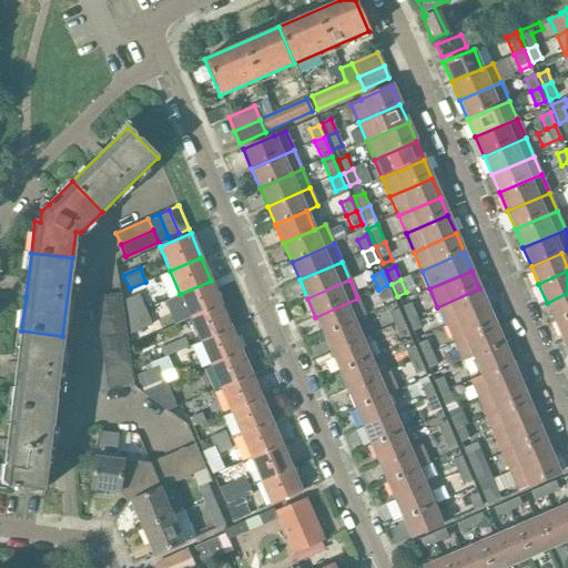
[(221,303),(211,281),(180,294),(190,317),(221,303)]
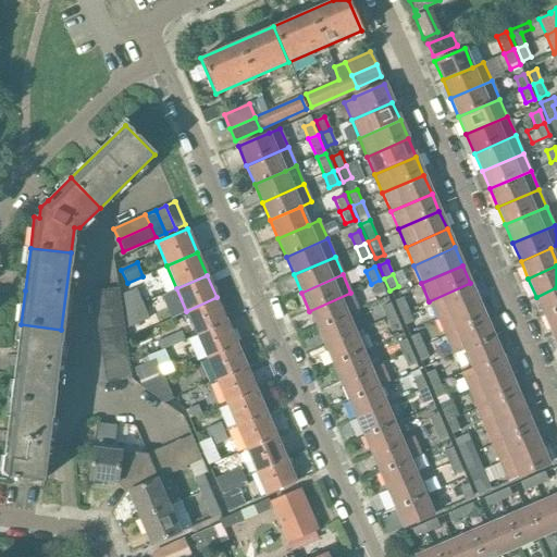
[(376,296),(385,292),(380,280),(371,284),(376,296)]
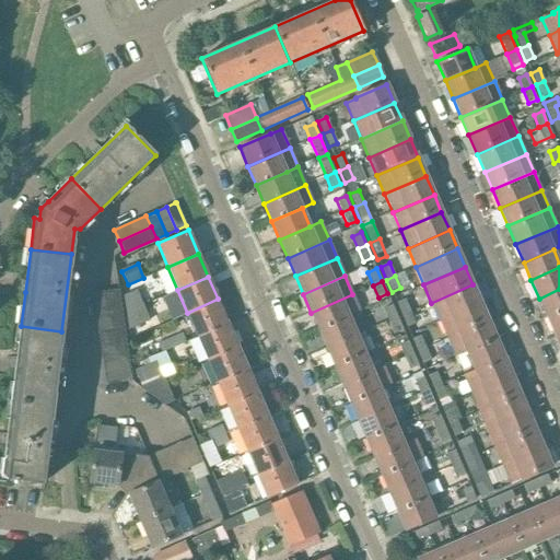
[(480,302),(473,284),(431,303),(439,321),(480,302)]
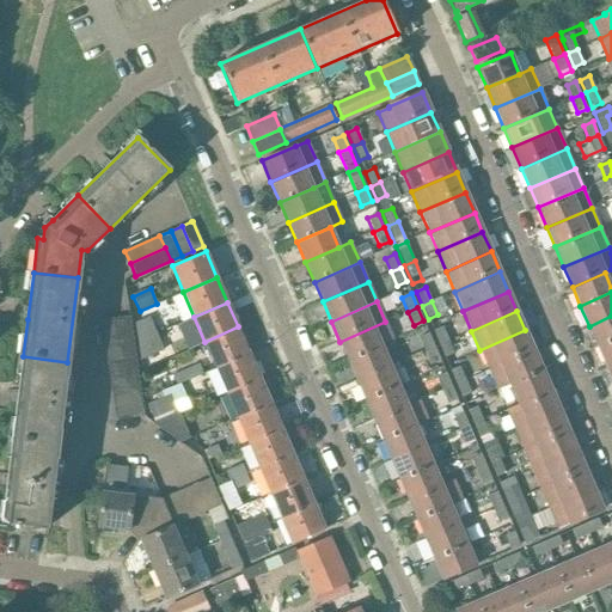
[(611,316),(589,326),(598,347),(611,340),(611,316)]
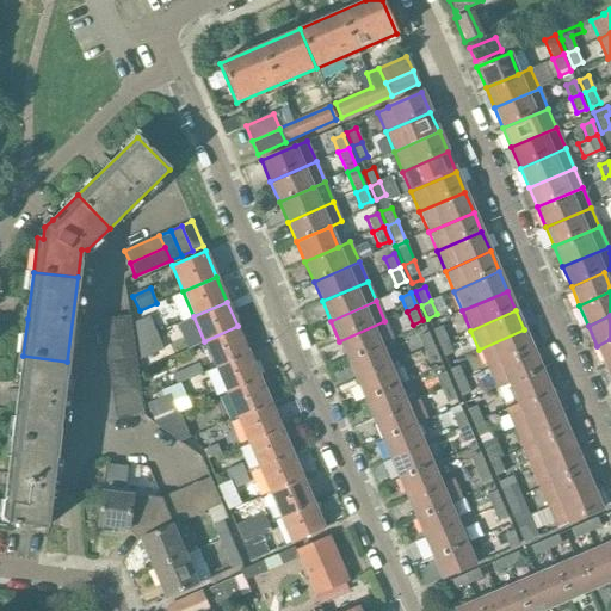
[(115,319),(121,359),(134,357),(129,316),(115,319)]
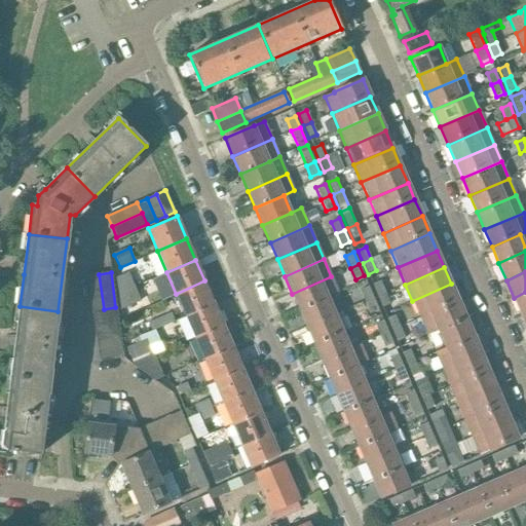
[(128,272),(116,277),(118,294),(134,287),(128,272)]
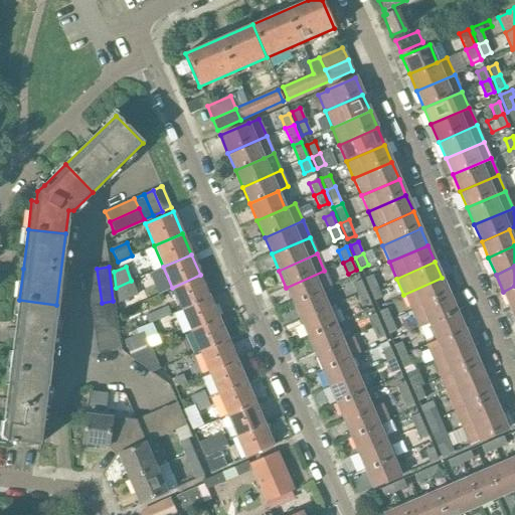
[(84,271),(90,305),(102,303),(97,269),(84,271)]
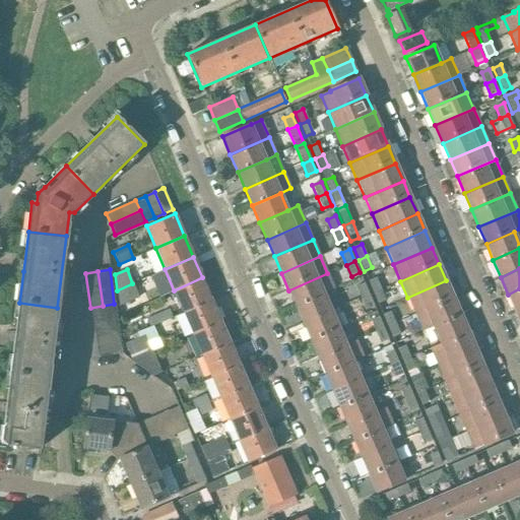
[(296,307),(324,295),(335,289),(327,273),(288,290),(296,307)]
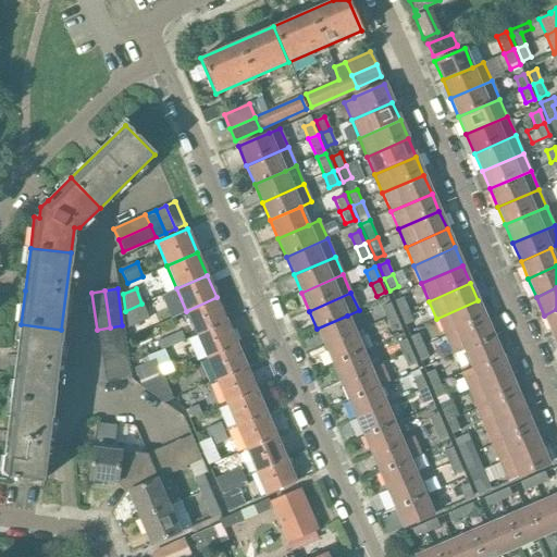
[(226,320),(217,297),(186,311),(196,333),(226,320)]
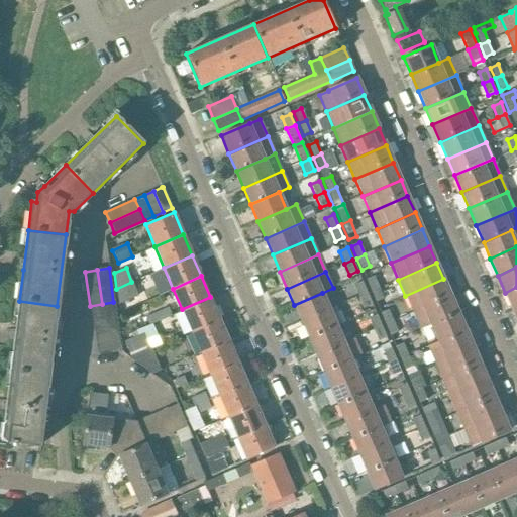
[(374,277),(366,280),(371,292),(379,288),(374,277)]
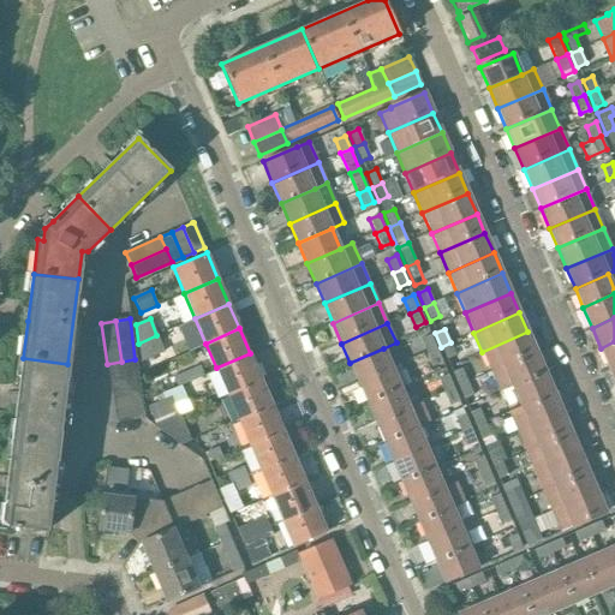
[(536,352),(527,332),(482,352),(490,372),(536,352)]
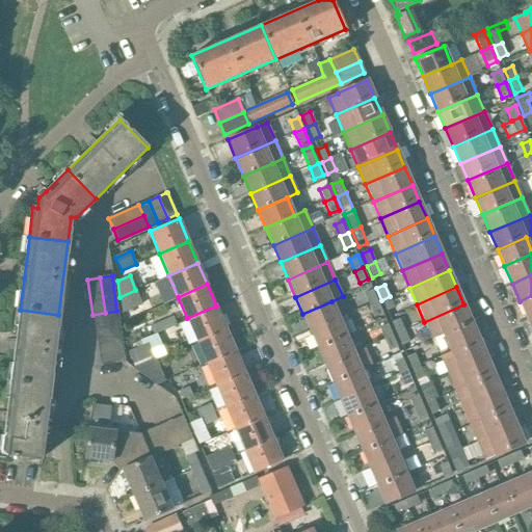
[(373,289),(364,293),(369,306),(378,301),(373,289)]
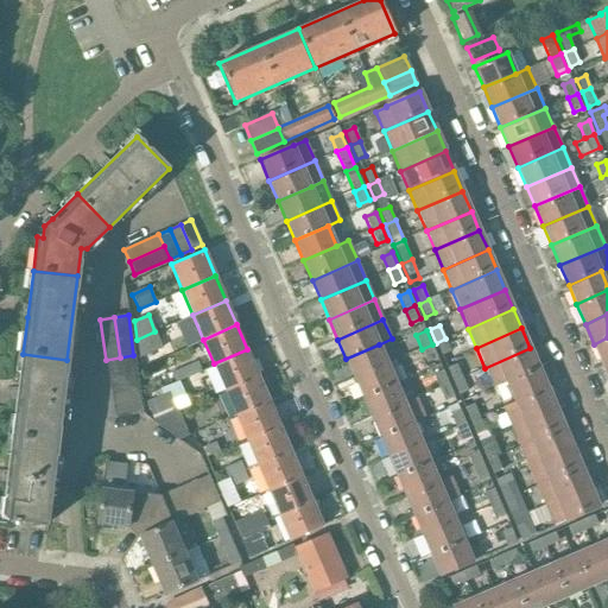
[(139,359),(163,349),(154,331),(137,340),(139,359)]
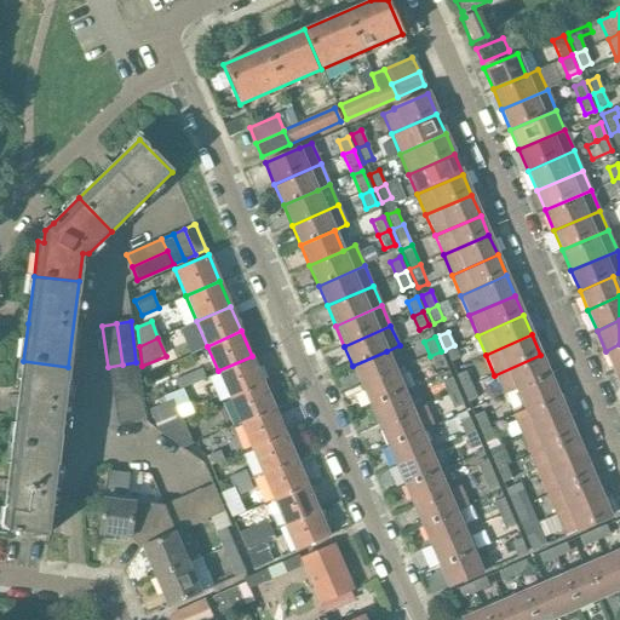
[(619,344),(606,351),(614,372),(619,368),(619,344)]
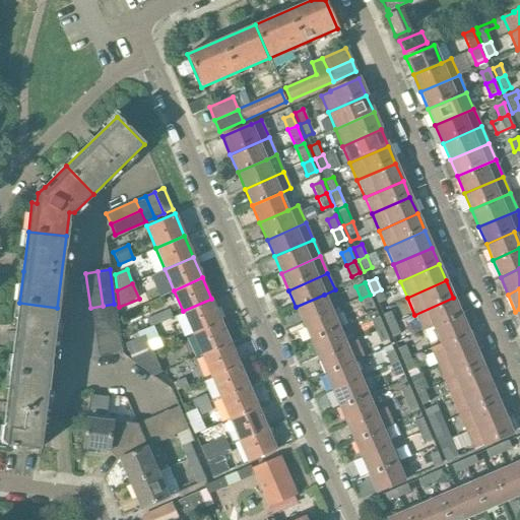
[(378,305),(386,302),(381,289),(373,294),(378,305)]
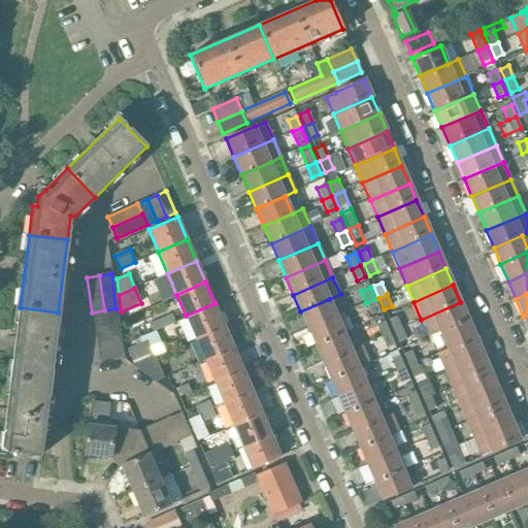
[(336,316),(329,299),(300,311),(307,329),(336,316)]
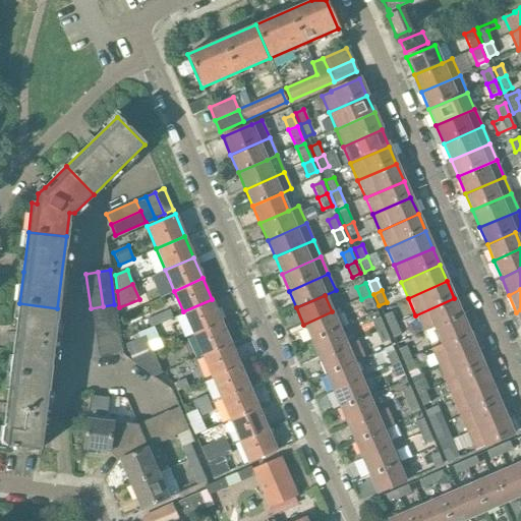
[(366,310),(374,307),(370,295),(361,299),(366,310)]
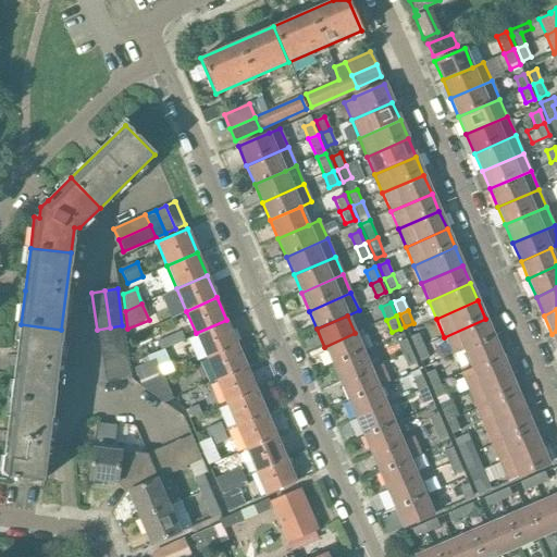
[(494,337),(485,319),(444,337),(453,356),(463,351),(494,337)]
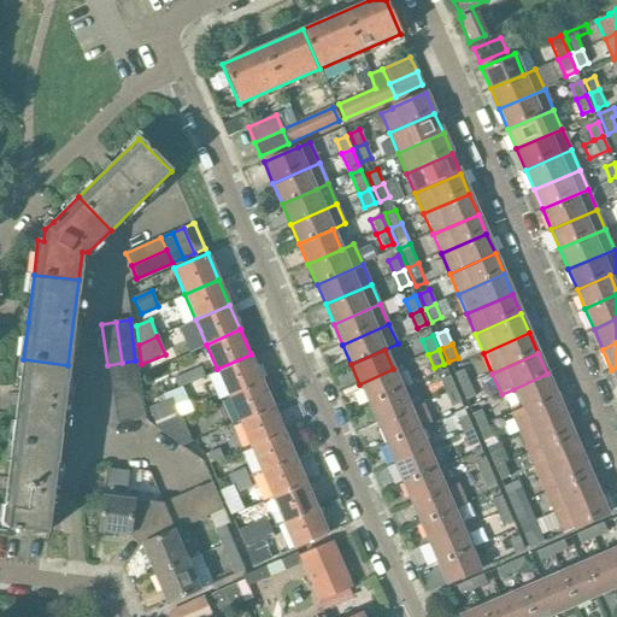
[(262,380),(251,354),(217,369),(228,394),(262,380)]
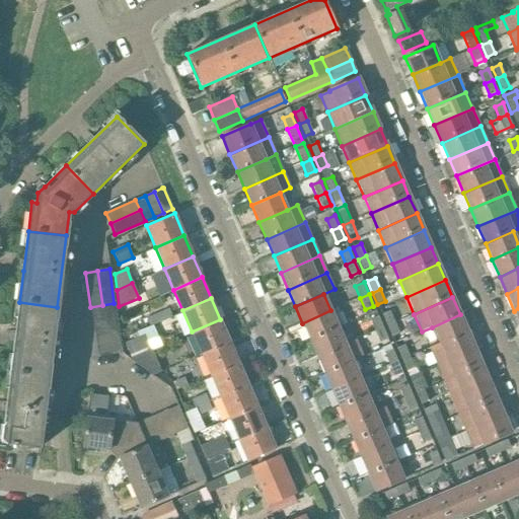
[(49,377),(57,307),(19,302),(10,372),(49,377)]
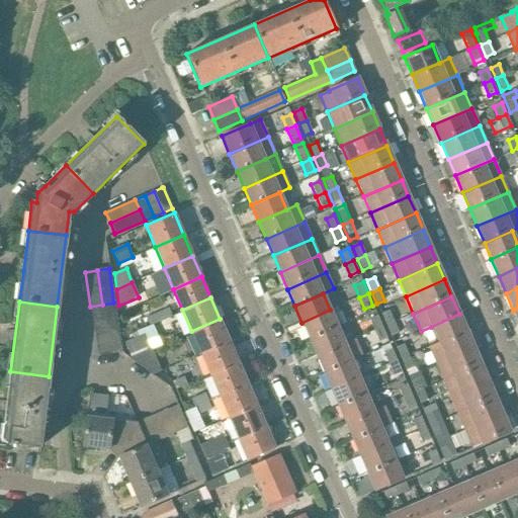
[(113,303),(102,305),(90,307),(91,317),(115,313),(113,303)]
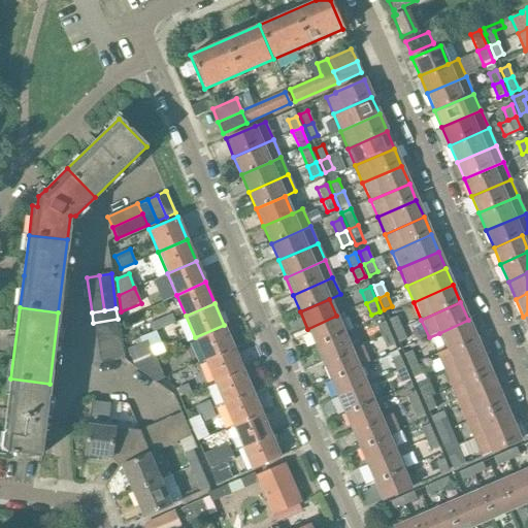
[(394,311),(387,315),(389,320),(388,321),(393,331),(401,328),(394,311)]
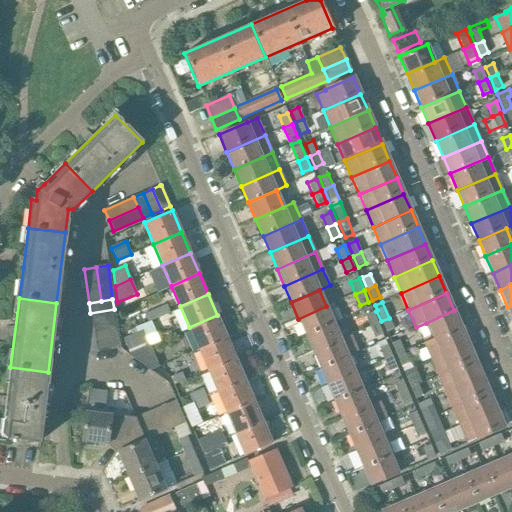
[(166,303),(143,313),(147,321),(169,311),(166,303)]
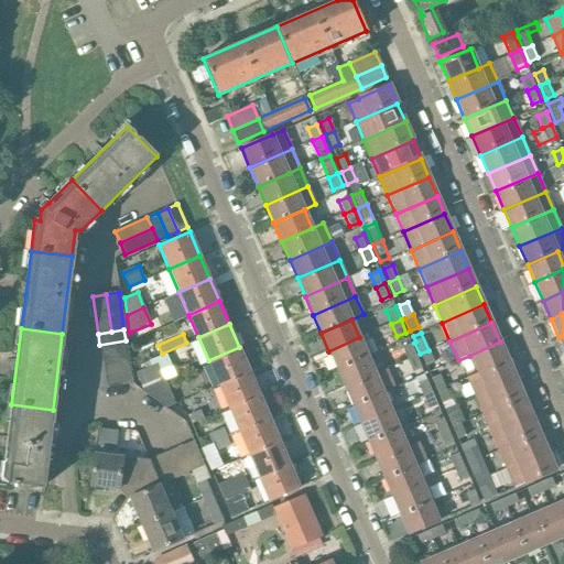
[(328,351),(336,369),(367,355),(359,337),(328,351)]
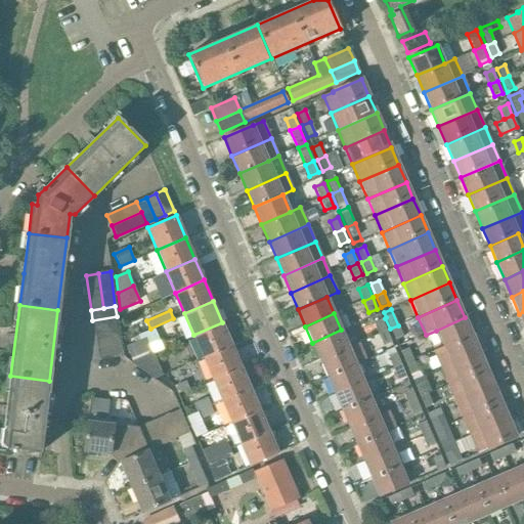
[(118,326),(117,316),(92,320),(94,330),(118,326)]
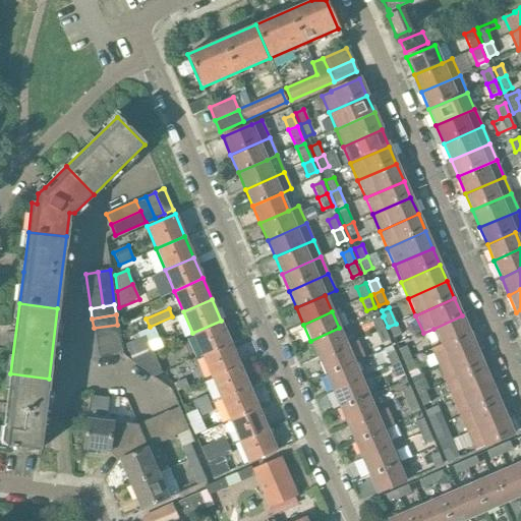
[(469,333),(462,315),(433,329),(441,345),(469,333)]
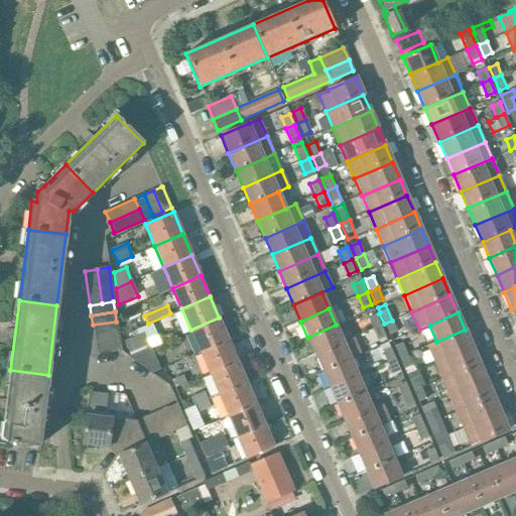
[(376,314),(368,317),(373,330),(381,326),(376,314)]
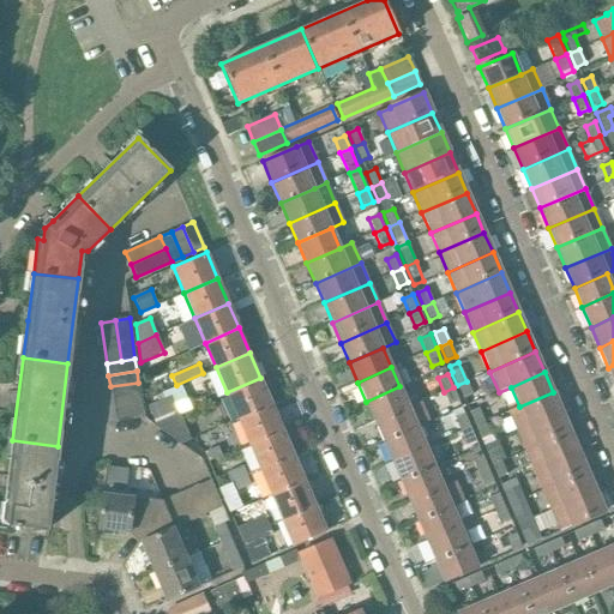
[(271,404),(260,378),(227,392),(238,419),(271,404)]
